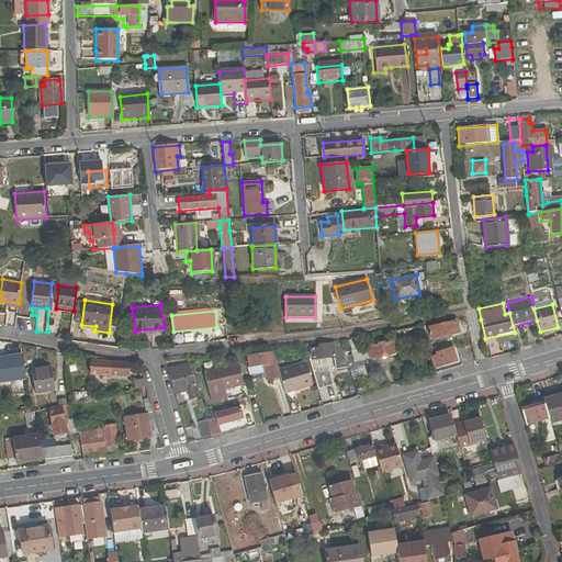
[(457,319),(428,326),(431,339),(460,333),(457,319)]
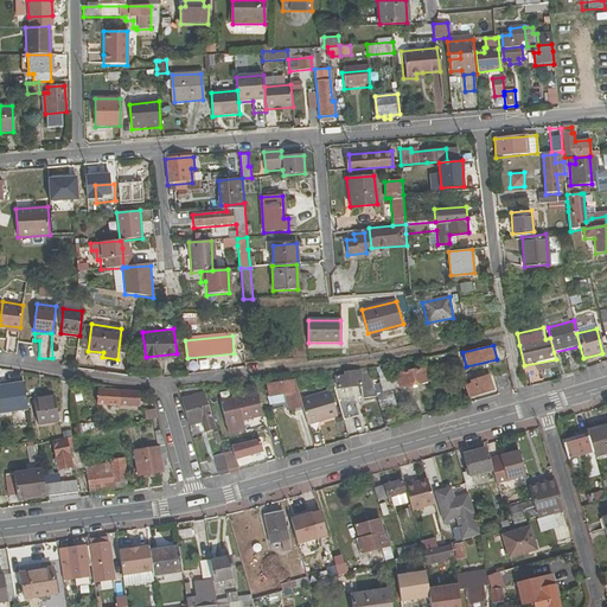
[(445,363),(457,360),(454,352),(443,356),(445,363)]
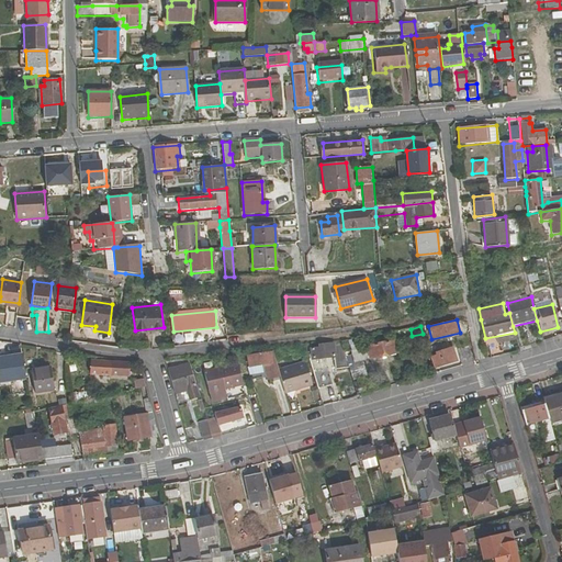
[(369,359),(398,351),(395,339),(366,346),(369,359)]
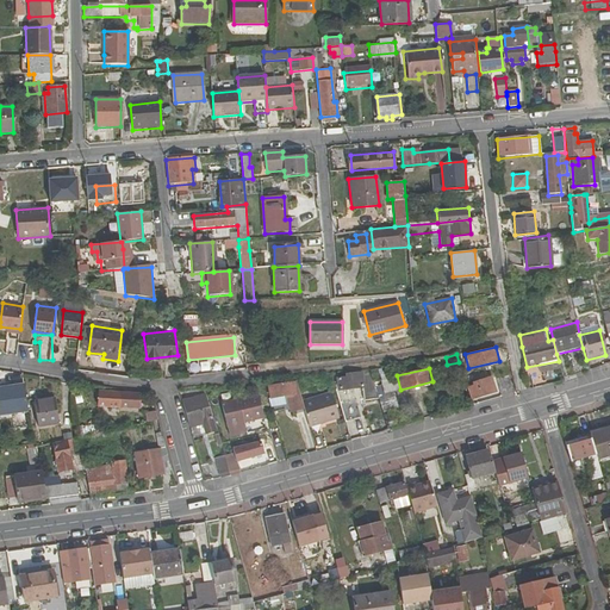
[(363,399),(379,398),(372,372),(336,378),(338,391),(362,388),(363,399)]
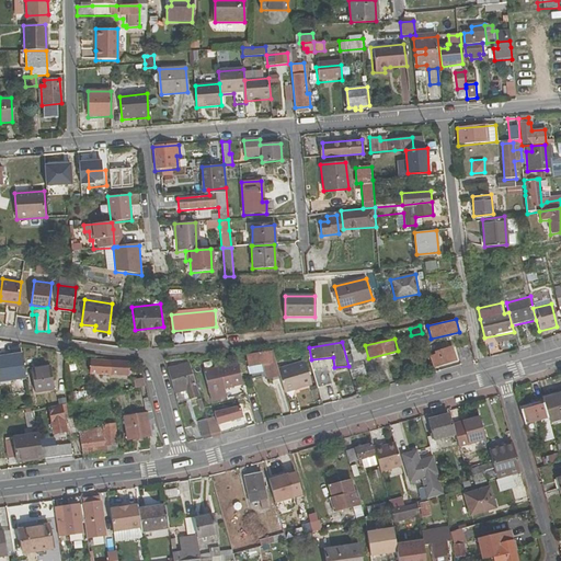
[(461,364),(476,359),(472,344),(458,346),(461,364)]
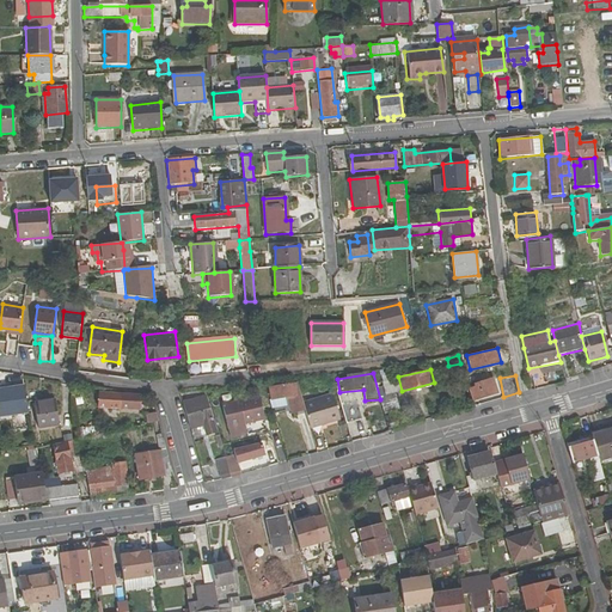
[(499,393),(494,378),(467,385),(473,401),(499,393)]
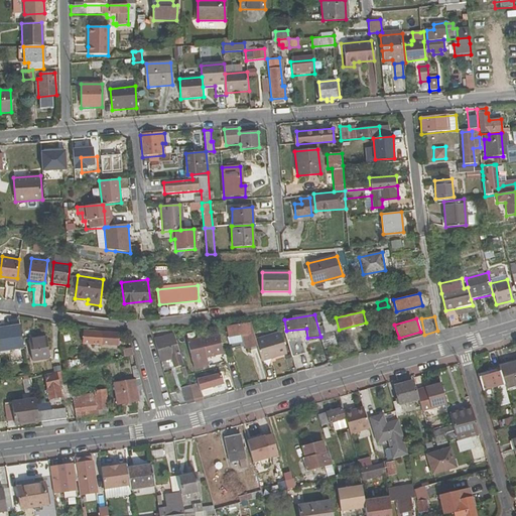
[(251,323),(227,328),(230,339),(242,336),(245,350),(257,346),(256,339),(251,323)]
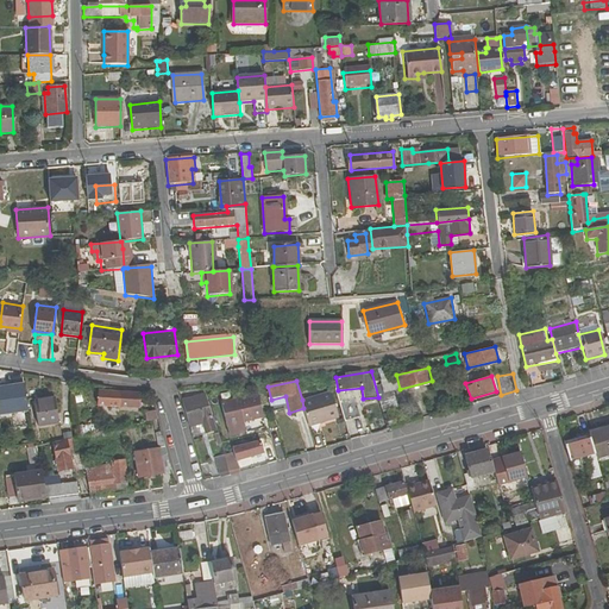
[(0,414),(27,410),(23,384),(0,388),(0,414)]
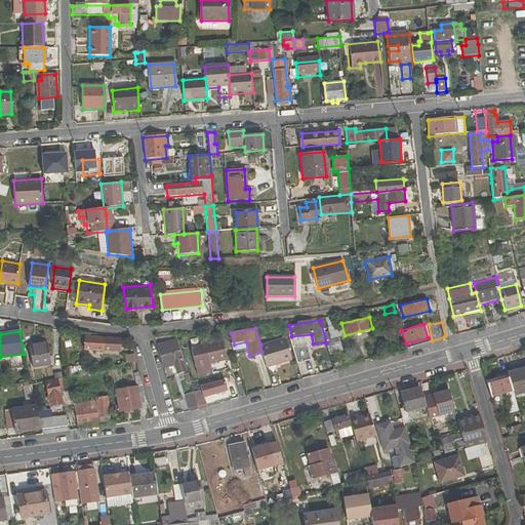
[(84,350),(119,353),(120,339),(85,337),(84,350)]
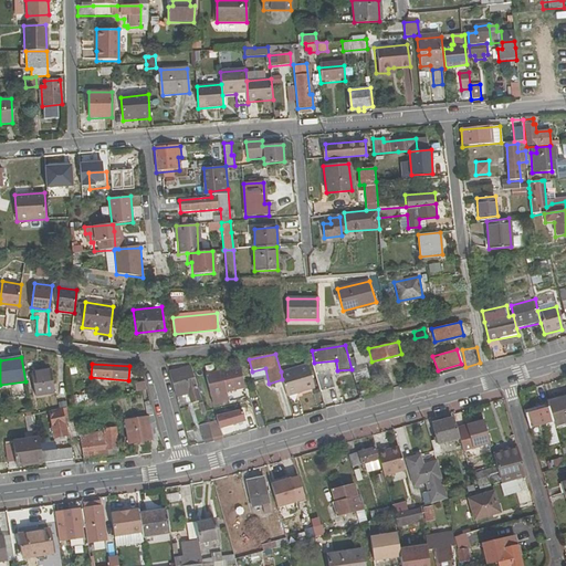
[(282,379),(286,396),(313,389),(305,364),(281,371),(282,379)]
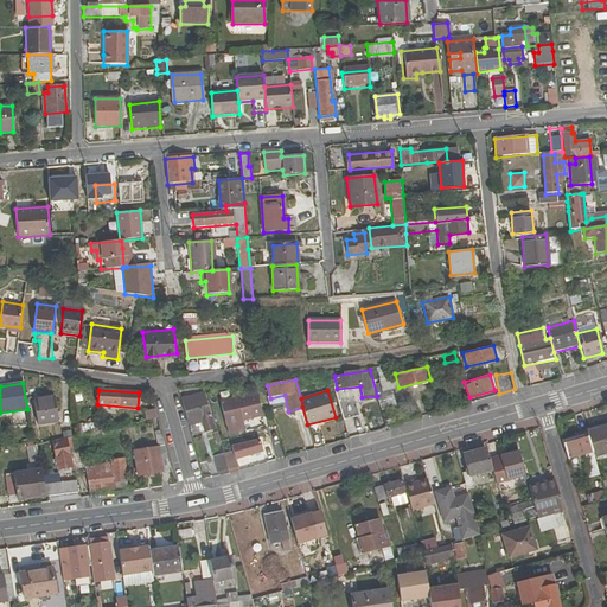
[(181,398),(189,426),(200,423),(203,433),(215,429),(204,393),(181,398)]
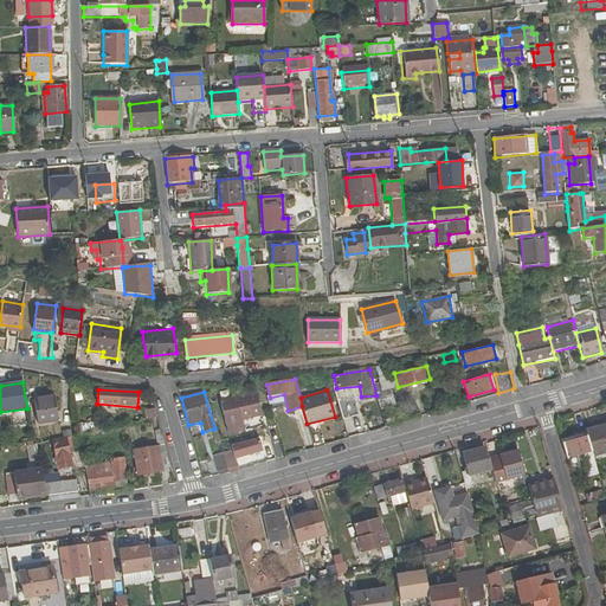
[(226,431),(243,429),(240,420),(262,416),(257,393),(220,400),(226,431)]
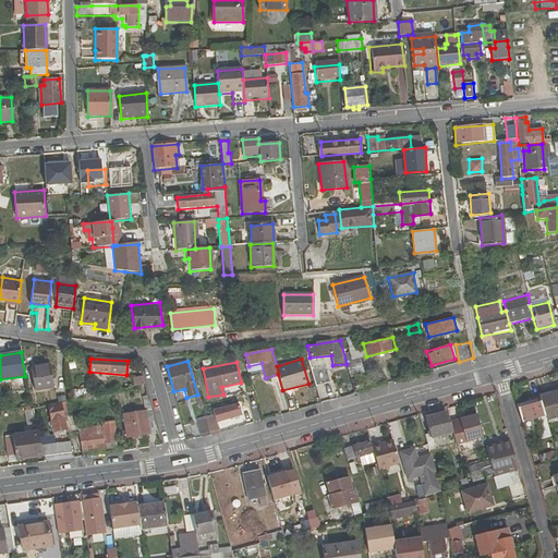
[(36,392),(53,388),(48,364),(31,368),(36,392)]
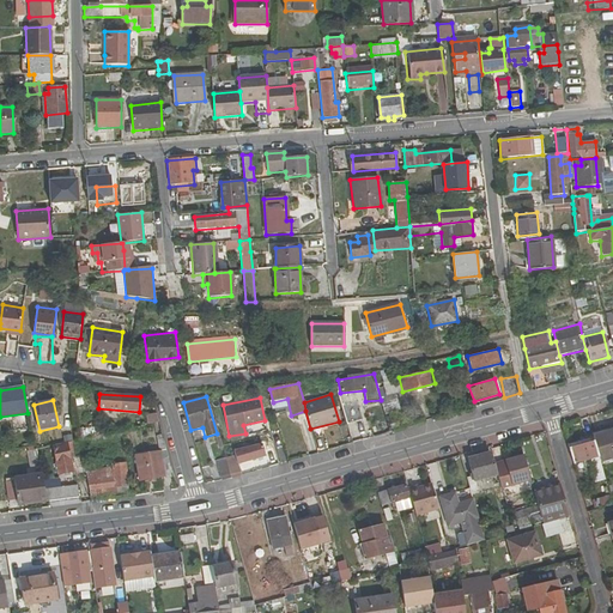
[(145,417),(146,425),(157,423),(155,414),(145,417)]
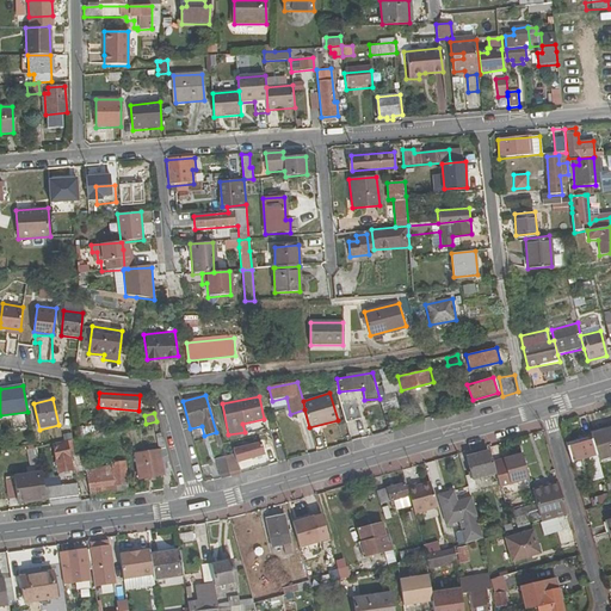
[(610,456),(610,427),(592,433),(592,436),(599,460),(610,456)]
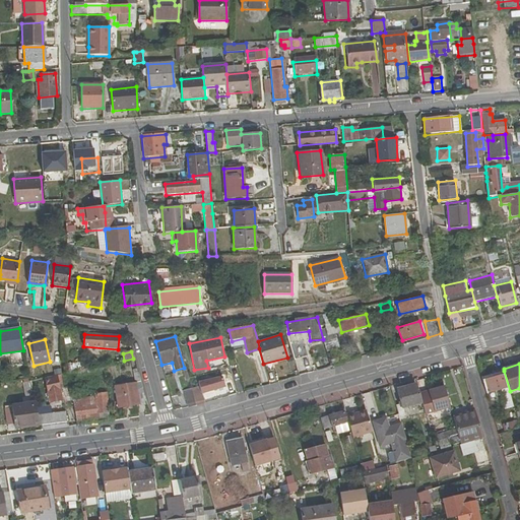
[(76,376),(103,370),(102,366),(75,372),(76,376)]
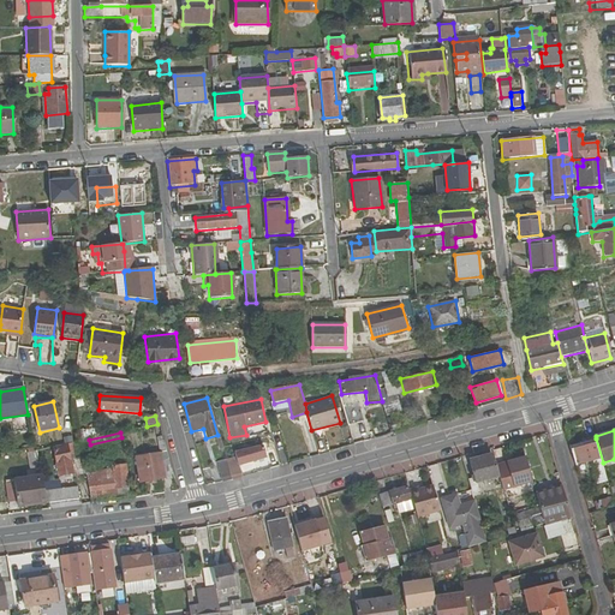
[(603,463),(596,439),(571,446),(577,465),(590,460),(597,484),(608,481),(603,463)]
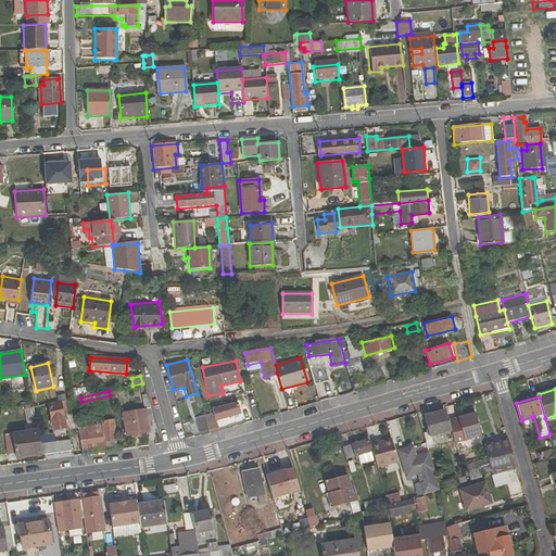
[(125,438),(156,432),(147,399),(141,400),(142,409),(121,413),(125,438)]
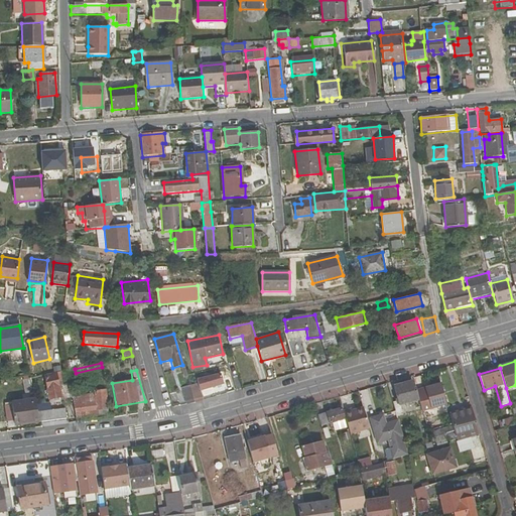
[(38,418),(38,422),(65,418),(63,409),(52,410),(51,400),(61,398),(56,373),(43,376),(47,398),(34,400),(38,418)]
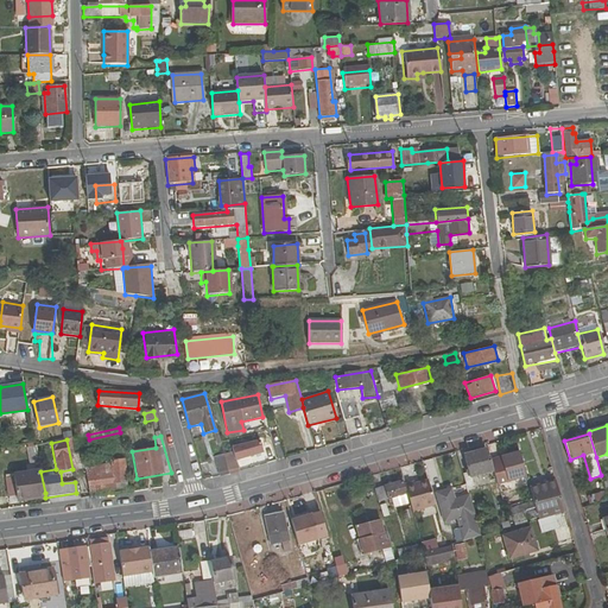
[(260,441),(232,449),(233,451),(235,461),(263,453),(260,441)]
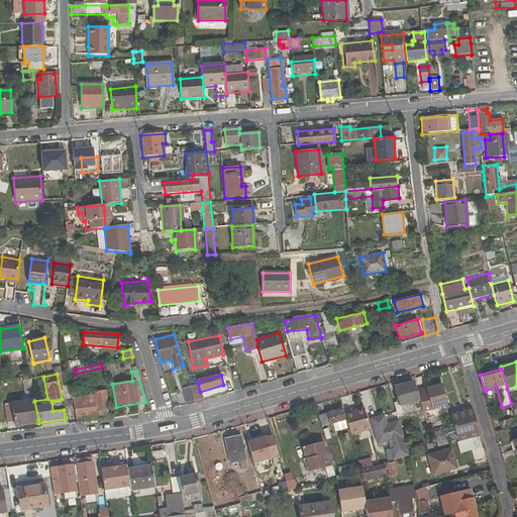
[(26,395),(34,394),(31,379),(23,381),(26,395)]
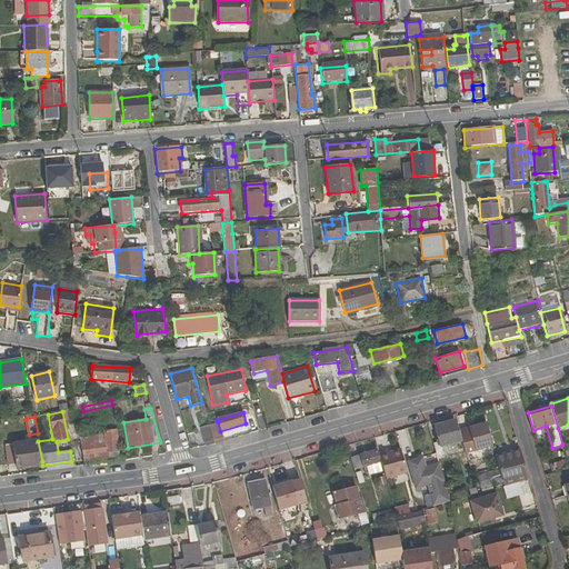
[(445,457),(442,448),(461,442),(455,420),(435,426),(439,442),(433,443),(438,459),(445,457)]
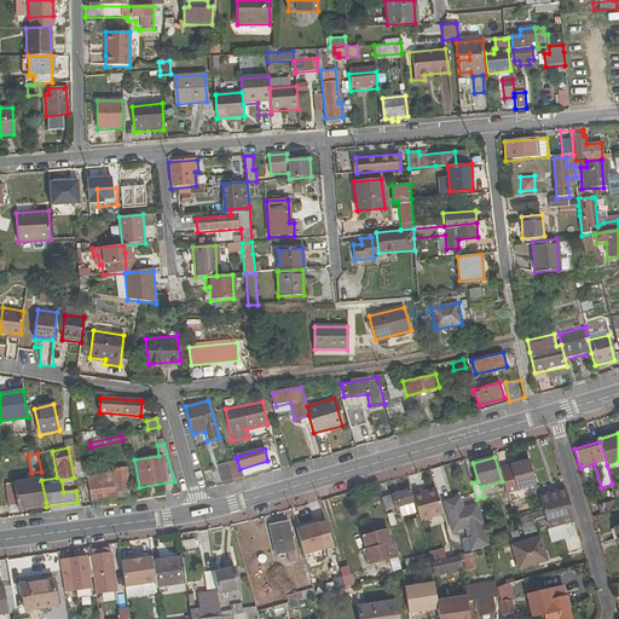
[(226,462),(233,484),(243,480),(239,469),(237,460),(226,462)]
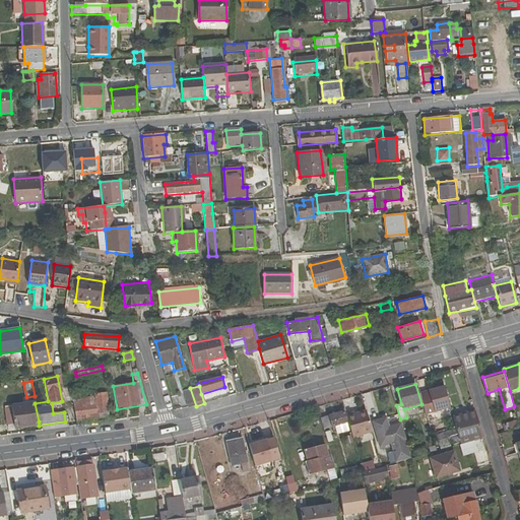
[(183,390),(188,407),(196,406),(190,388),(183,390)]
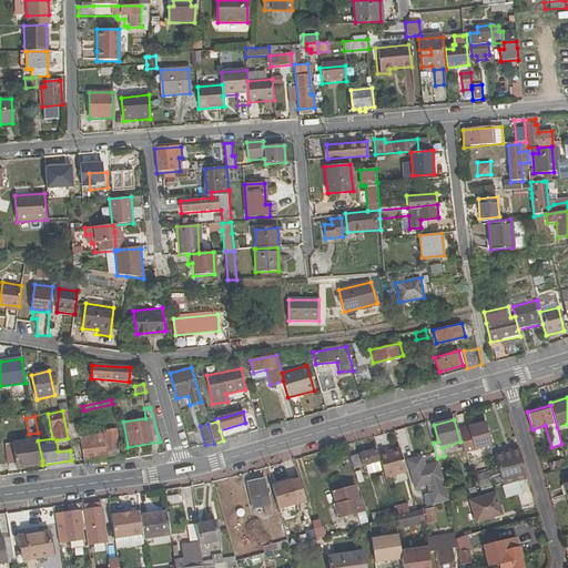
[(459,430),(466,454),(493,446),(486,424),(459,430)]
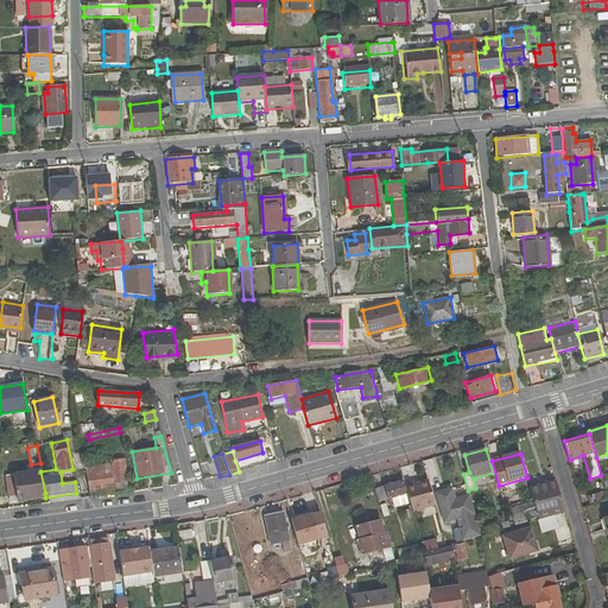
[(83,467),(89,493),(125,488),(121,461),(83,467)]
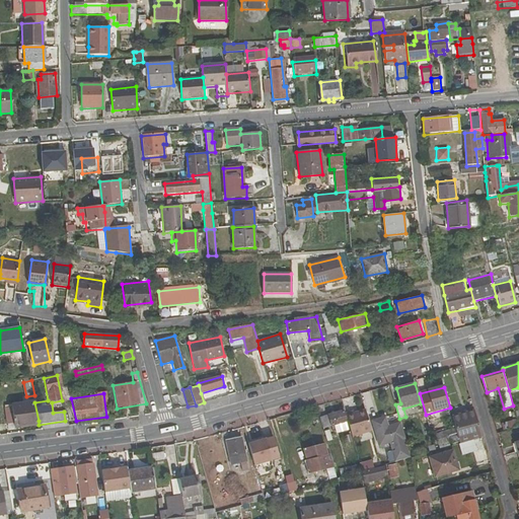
[(14,428),(22,427),(22,423),(39,421),(34,402),(11,405),(14,428)]
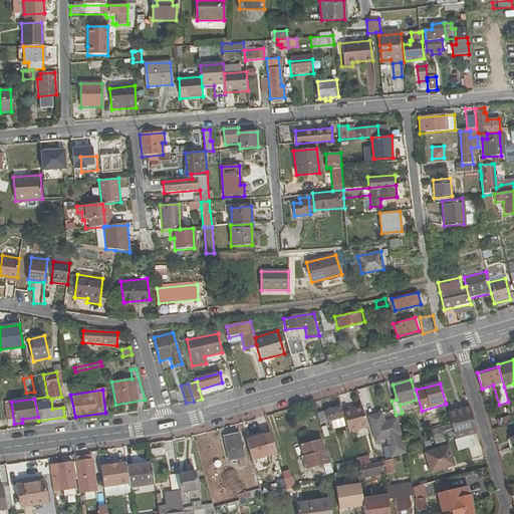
[(342,411),(345,419),(349,433),(368,428),(362,407),(351,410),(350,408),(342,411)]
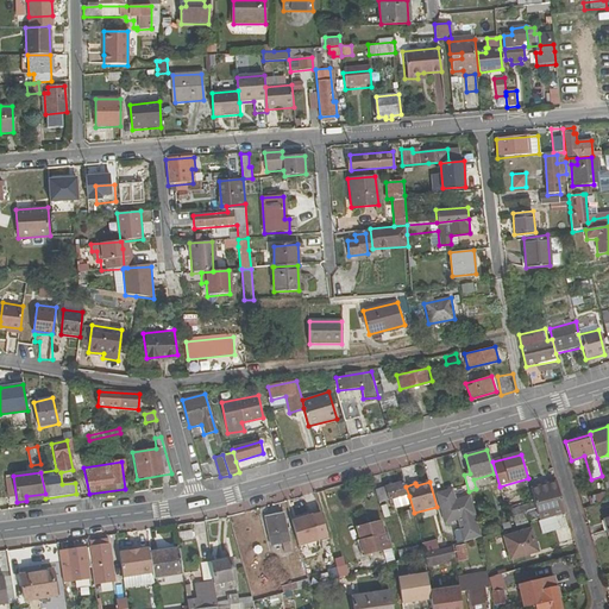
[(566,514),(557,482),(531,489),(535,503),(537,509),(539,515),(540,521),(547,520),(560,515),(566,514)]
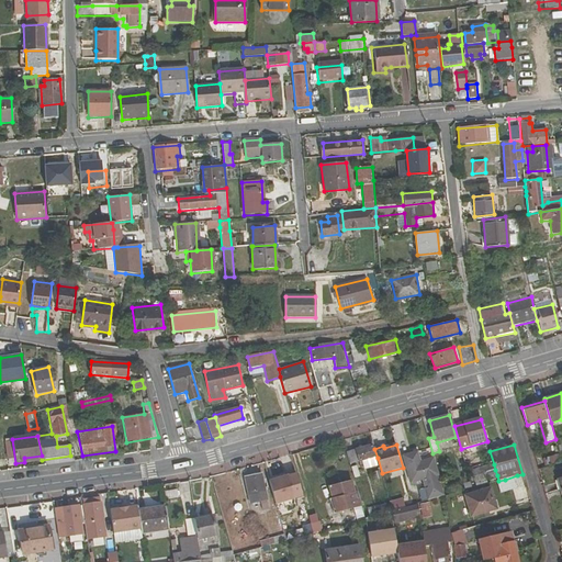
[(359,462),(375,458),(372,446),(357,450),(359,462)]
